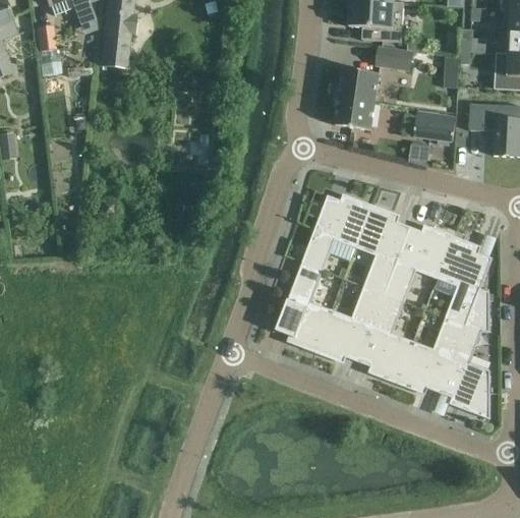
[(0,0),(0,76),(10,72),(6,63),(0,46),(0,40),(15,34),(10,18),(9,16),(2,0),(0,0)]
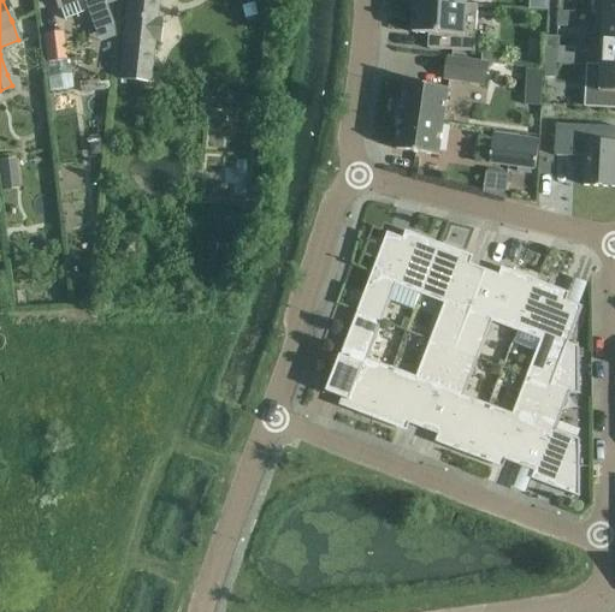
[(53,0),(54,3),(55,4),(57,4),(61,18),(86,9),(87,12),(92,27),(96,41),(113,36),(112,22),(105,4),(114,0),(53,0)]
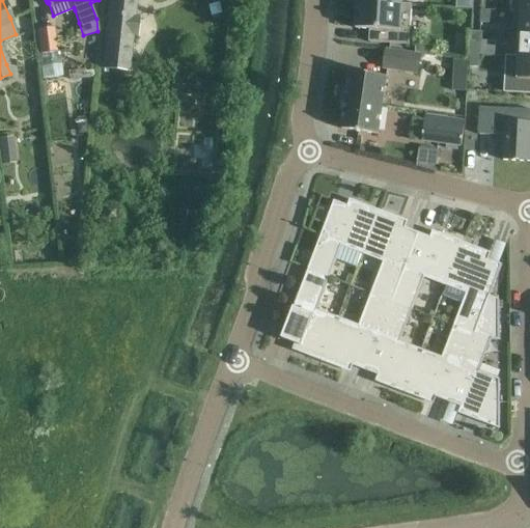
[(107,0),(100,67),(128,71),(132,34),(136,34),(138,15),(134,15),(135,0),(107,0)]
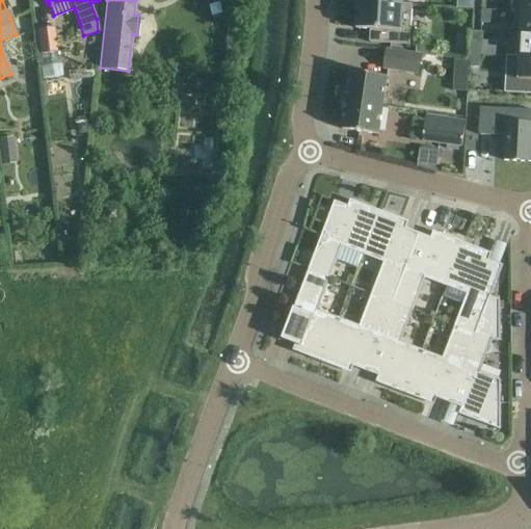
[(359,0),(356,25),(369,26),(369,40),(410,42),(410,27),(401,27),(403,0),(359,0)]
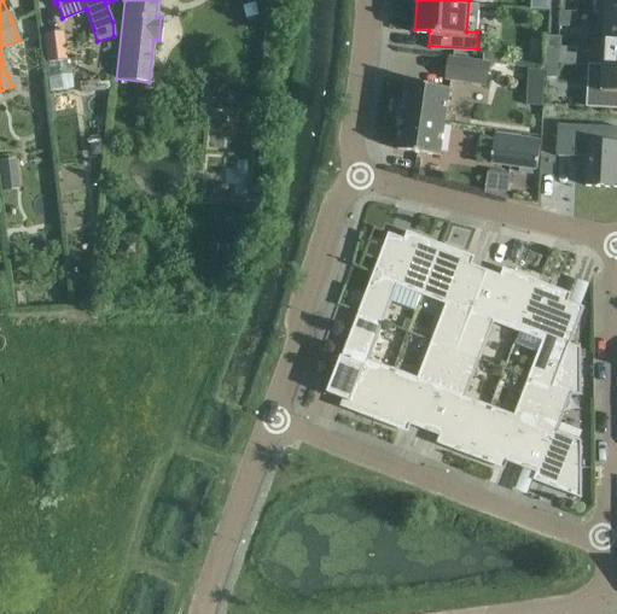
[(593,0),(593,11),(605,12),(605,11),(616,11),(616,0),(593,0)]
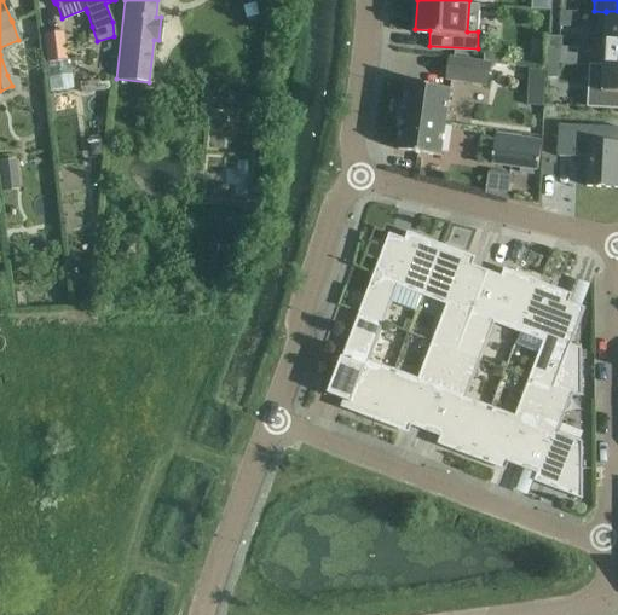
[(560,9),(559,23),(569,23),(570,9),(560,9)]
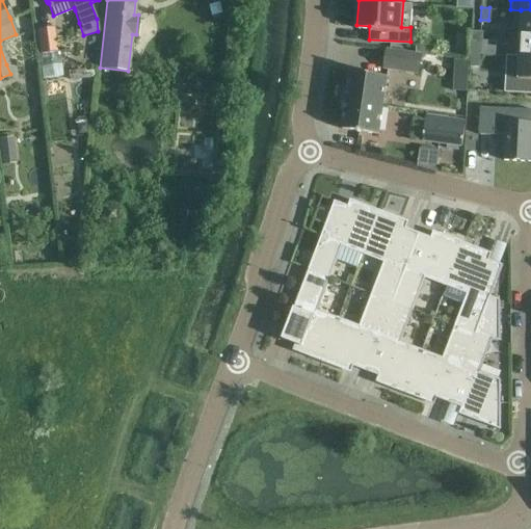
[(521,10),(520,31),(530,32),(530,9),(521,9),(521,10)]
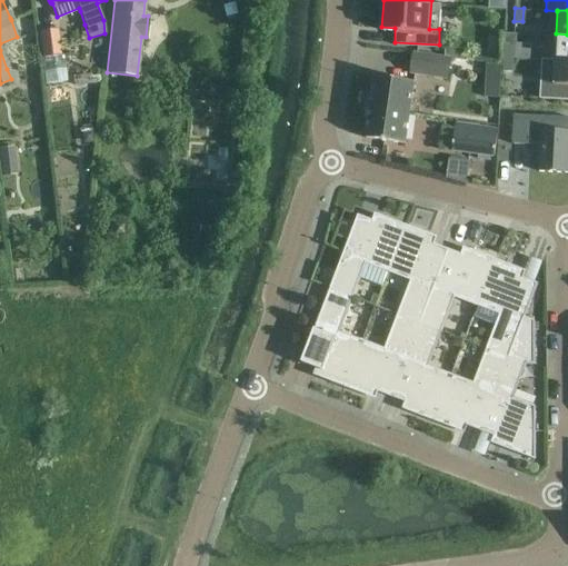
[(38,28),(43,82),(66,80),(63,53),(58,53),(56,26),(38,28)]
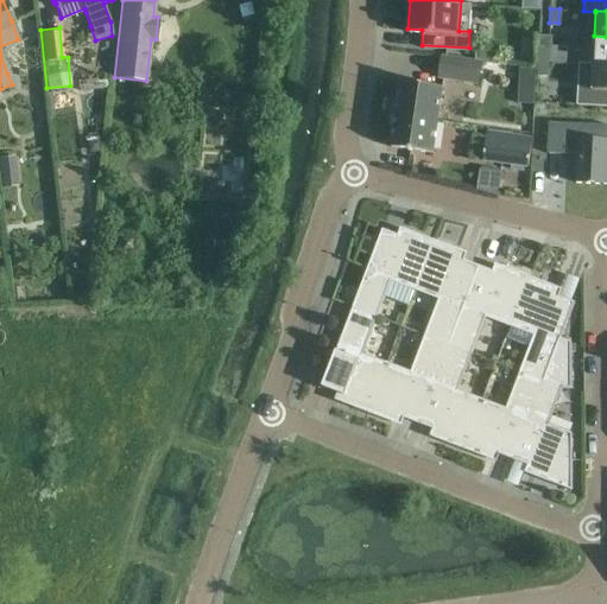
[(606,37),(594,36),(592,62),(606,62),(606,37)]
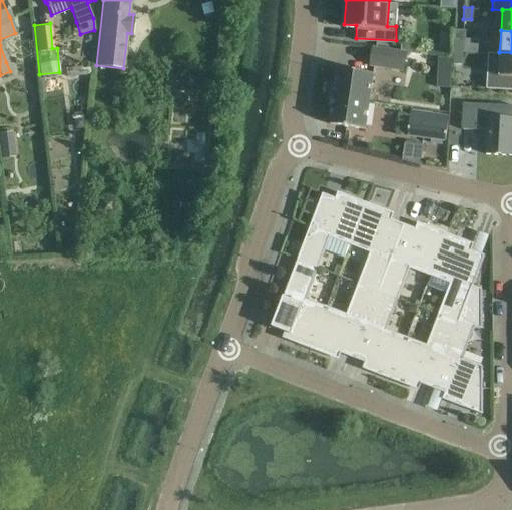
[(454,37),(453,62),(461,62),(462,38),(454,37)]
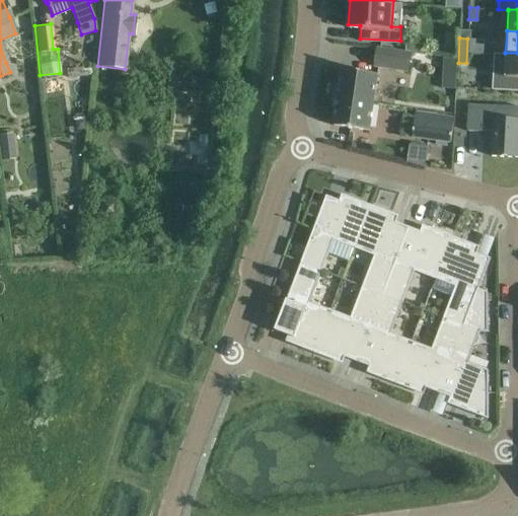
[(404,41),(404,49),(422,51),(423,42),(404,41)]
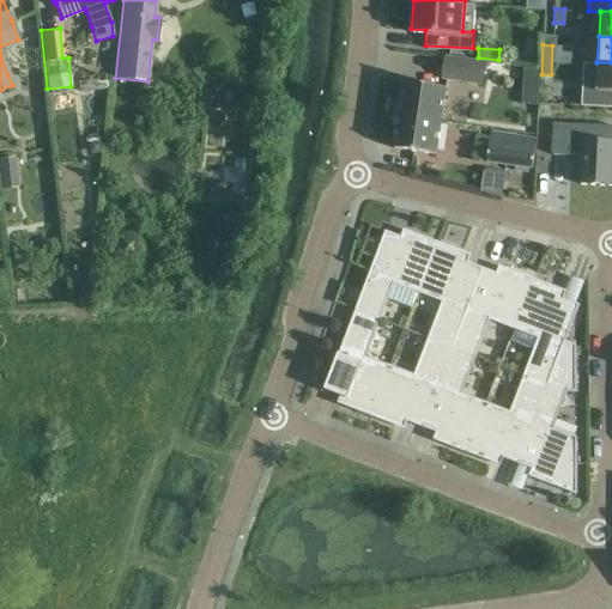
[(585,86),(583,104),(611,105),(611,62),(597,62),(595,86),(585,86)]
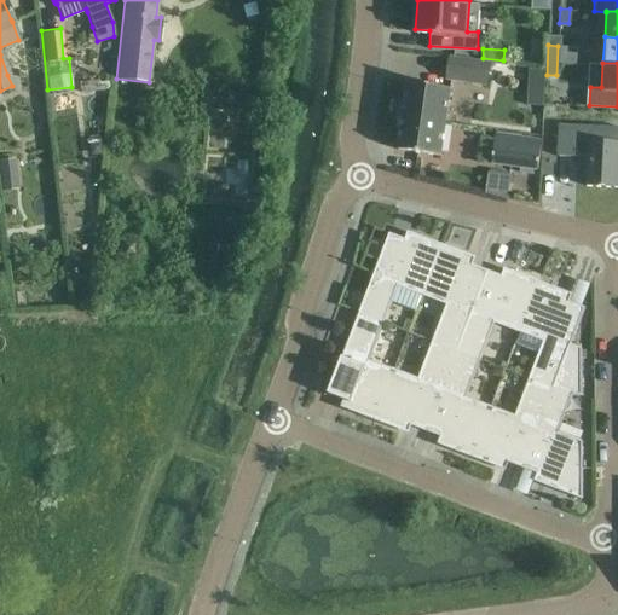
[(539,102),(544,69),(529,67),(524,99),(539,102)]
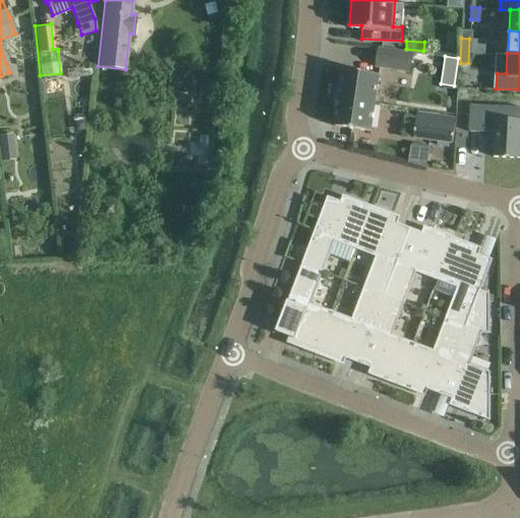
[(82,65),(66,68),(67,77),(92,73),(91,67),(82,68),(82,65)]
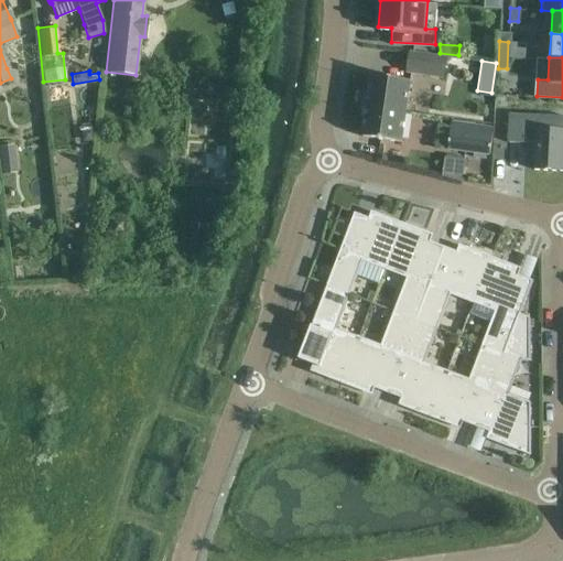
[(364,92),(363,103),(404,109),(410,78),(370,73),(368,93),(364,92)]
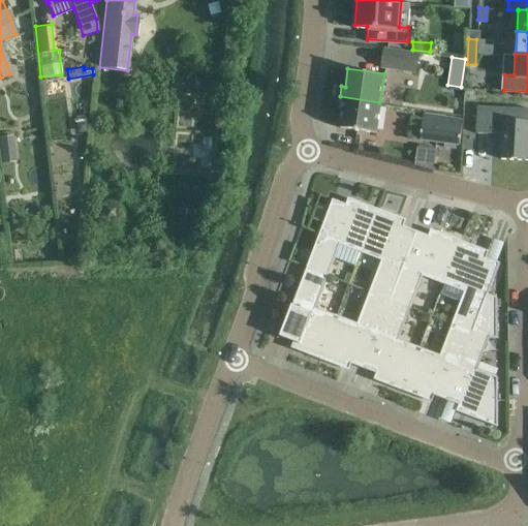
[(339,126),(375,131),(379,102),(340,96),(338,107),(342,109),(339,126)]
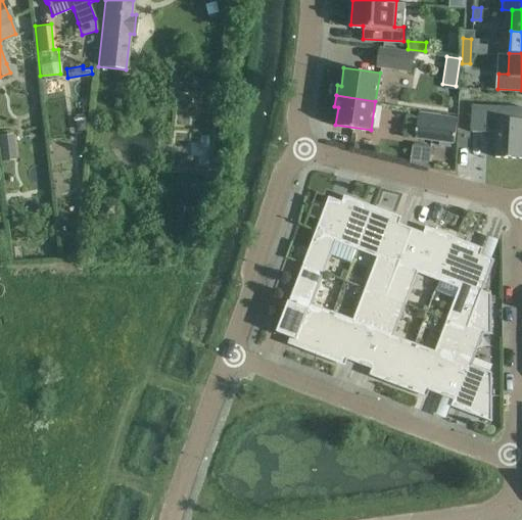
[(521,105),(471,103),(470,130),(495,131),(494,155),(521,156),(521,105)]
